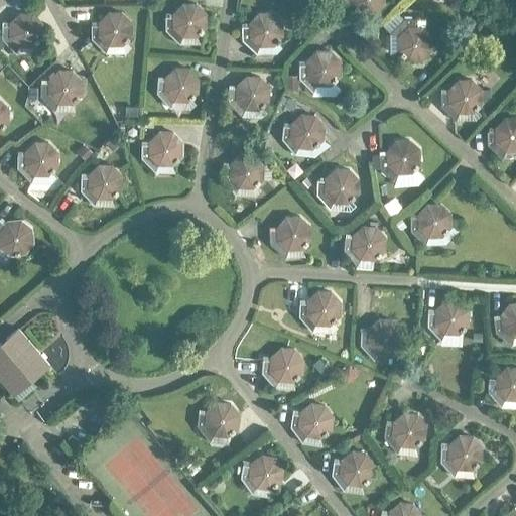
[(350,0),(351,4),(361,13),(376,13),(386,3),(385,0),(350,0)]
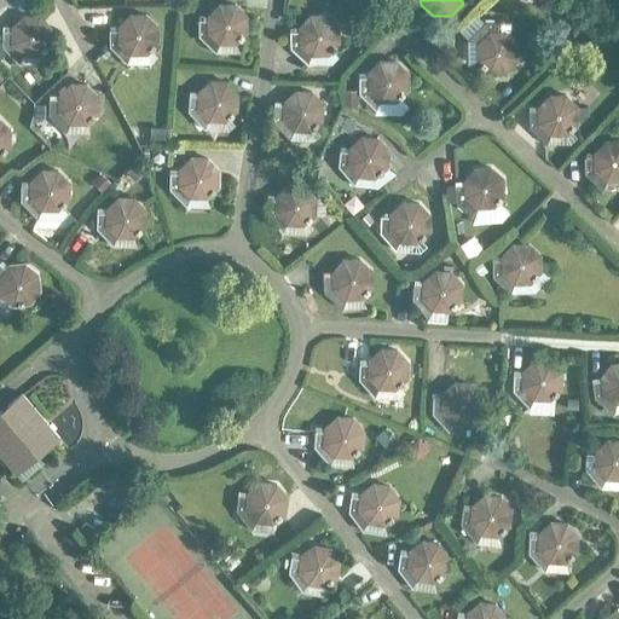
[(207,15),(207,19),(198,19),(198,35),(217,52),(219,45),(236,45),(248,32),(249,15),(236,3),(219,3),(207,15)]
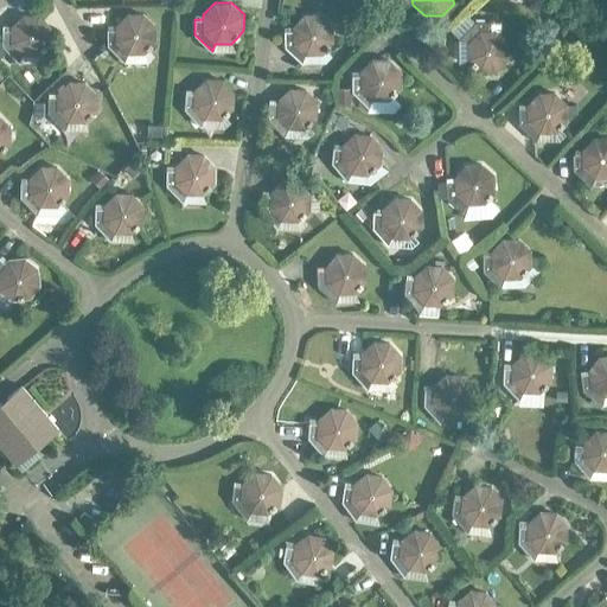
[(125,62),(127,53),(145,53),(157,42),(157,24),(144,12),(127,13),(115,25),(115,29),(107,30),(108,45),(125,62)]
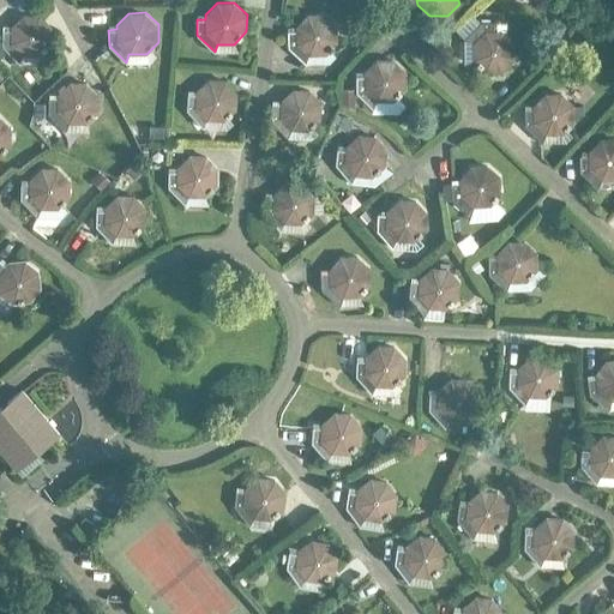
[(11,25),(11,30),(4,30),(2,46),(19,64),(22,55),(40,55),(53,44),(53,26),(41,14),(23,13),(11,25)]
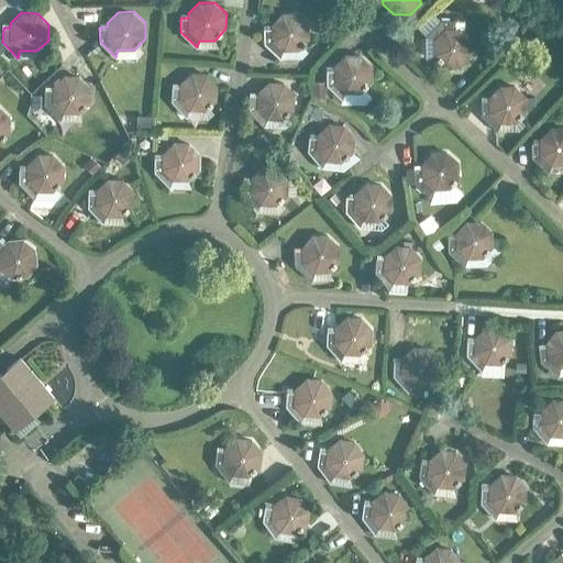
[(308,52),(302,46),(309,39),(309,23),(297,12),(282,12),(271,24),(271,29),(264,29),(264,44),(280,59),(302,58),(308,52)]
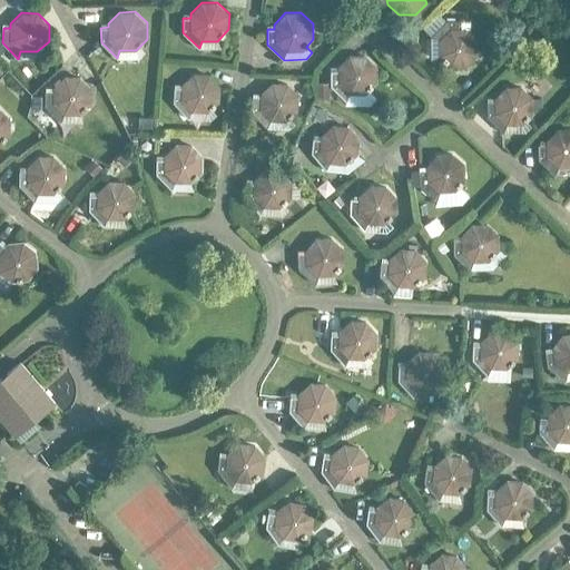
[(431,37),(439,39),(439,55),(450,67),(467,67),(478,55),(478,38),(465,27),(461,28),(461,20),(446,20),(431,37)]
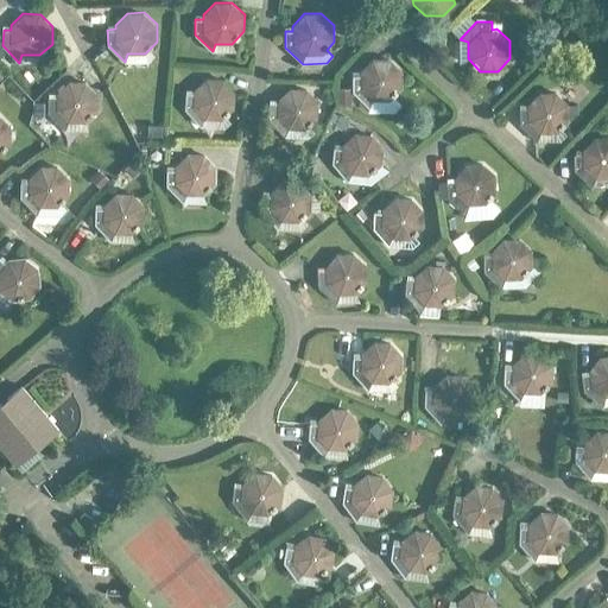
[(360,71),(360,75),(353,75),(353,92),(369,108),(372,100),(390,100),(401,88),(401,71),(390,58),(373,58),(360,71)]
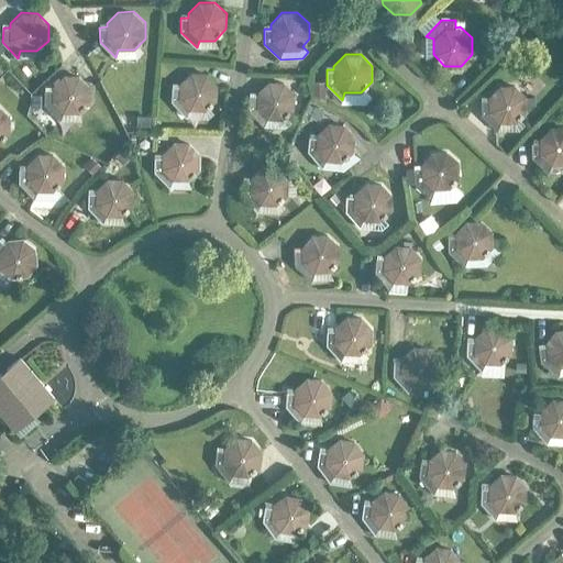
[(186,117),(189,110),(205,111),(217,100),(218,85),(207,73),(191,72),(179,83),(179,86),(173,86),(172,100),(186,117)]
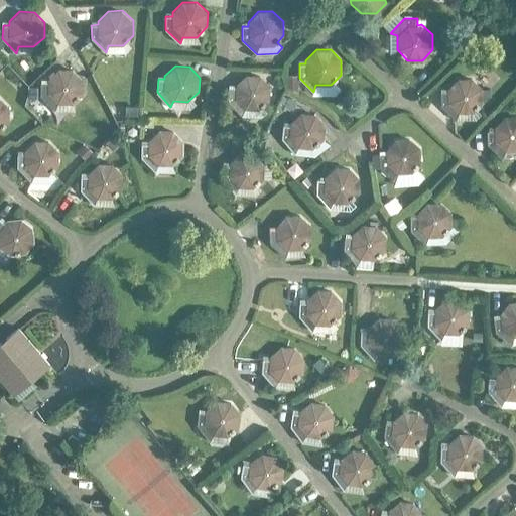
[(46,102),(40,108),(47,116),(54,110),(55,110),(57,103),(73,104),(83,94),(84,79),(73,69),(58,69),(48,79),(48,82),(41,82),(41,96),(46,102)]
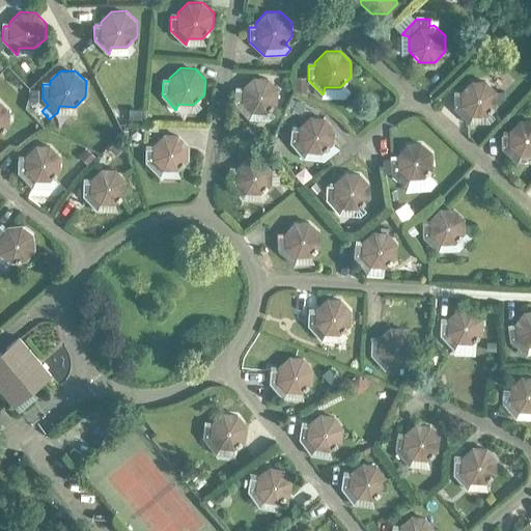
[(243,86),(242,90),(235,89),(234,104),(249,119),(252,112),(267,112),(277,103),(278,88),(268,77),(253,77),(243,86)]
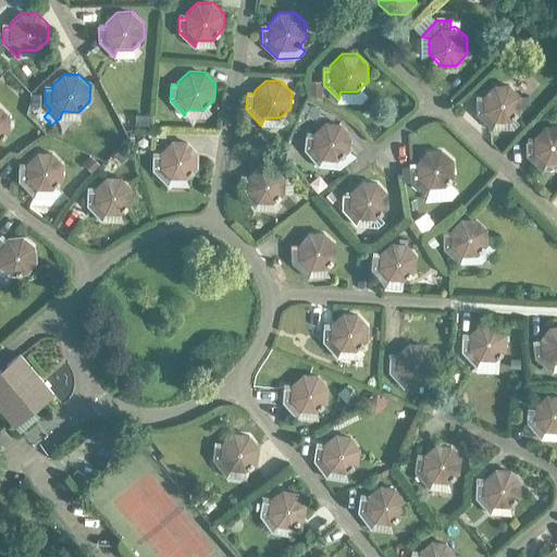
[(310,93),(322,98),(321,81),(310,81),(310,93)]
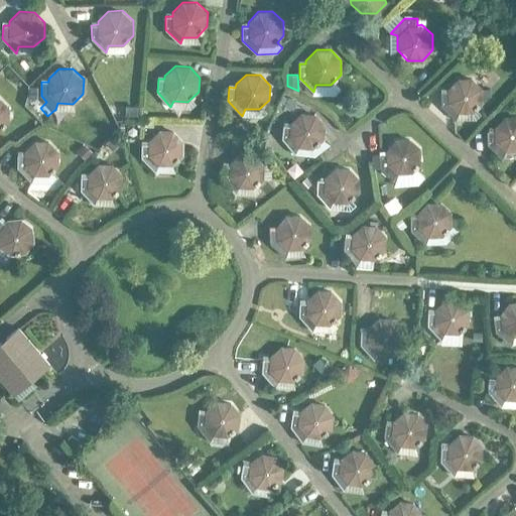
[(447,92),(441,92),(441,105),(456,119),(459,113),(473,112),(483,102),(491,95),(491,88),(483,89),(482,88),(472,78),(458,78),(447,88),(447,92)]
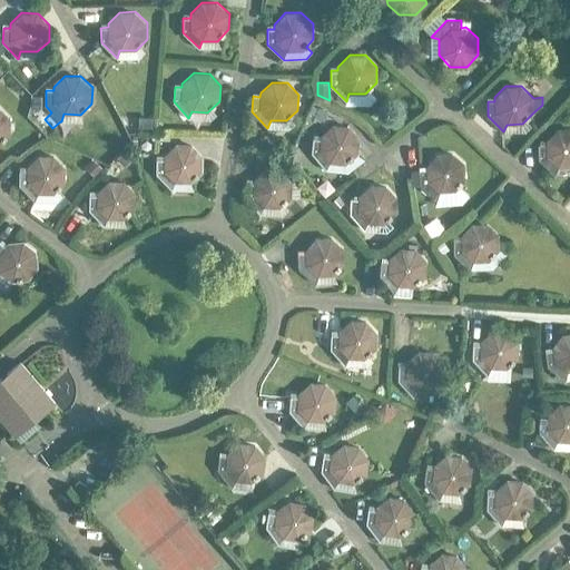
[(569,106),(567,104),(556,115),(563,121),(569,115),(569,106)]
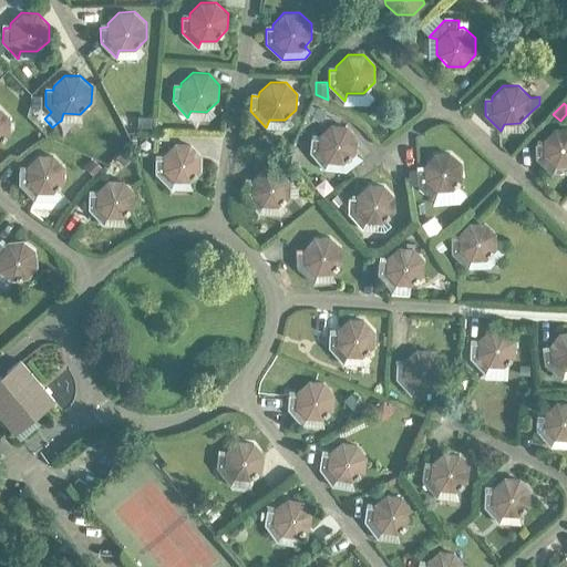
[(0,143),(11,133),(11,116),(0,106),(0,143)]
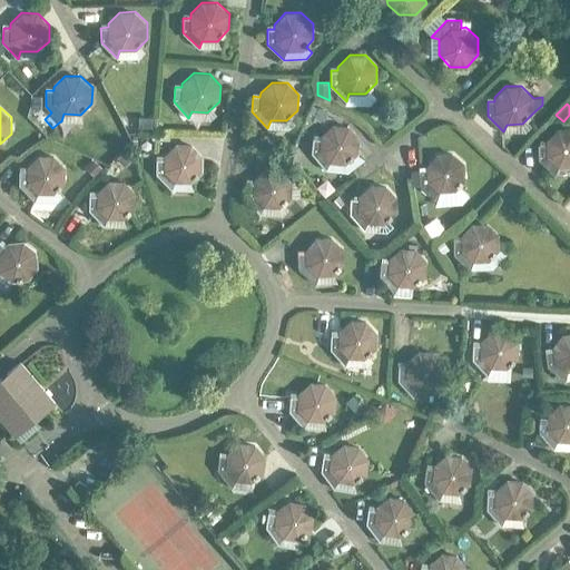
[(327,110),(317,107),(314,116),(324,120),(327,110)]
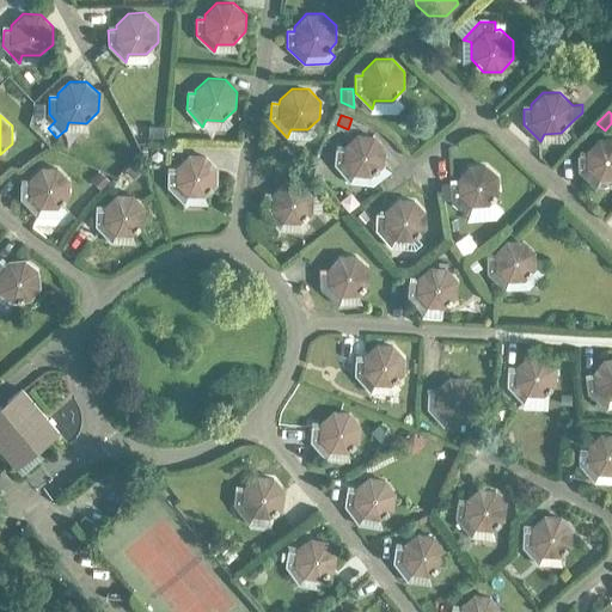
[(207,126),(206,147),(234,148),(236,127),(207,126)]
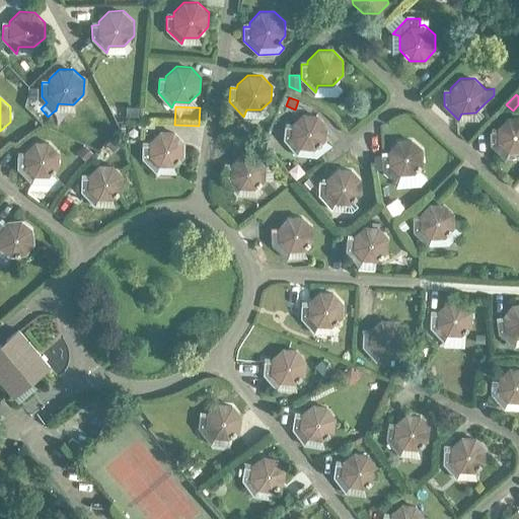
[(139,108),(127,108),(126,118),(138,118),(139,108)]
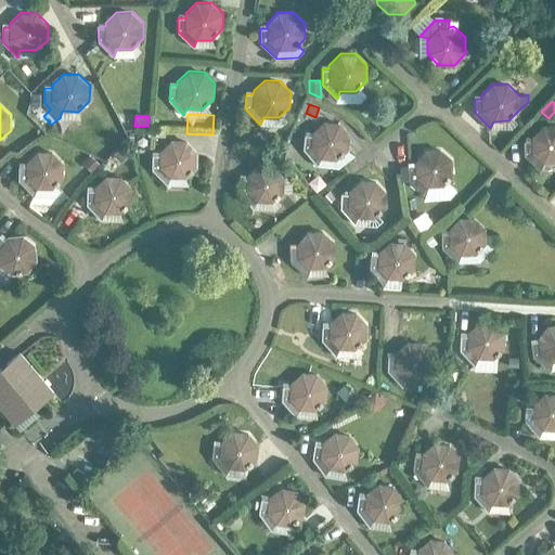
[(312,130),(312,134),(305,134),(304,149),(318,165),(321,158),(336,159),(348,150),(350,134),(340,123),(324,121),(312,130)]
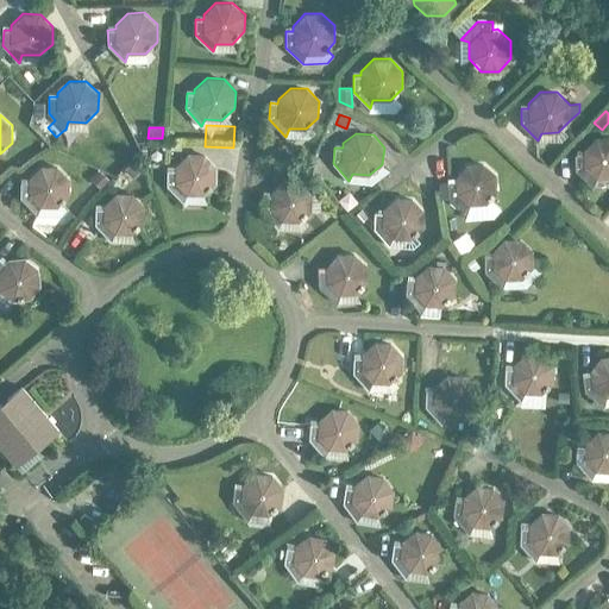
[(594,187),(596,179),(608,179),(608,137),(595,138),(583,150),(583,155),(576,155),(577,170),(594,187)]
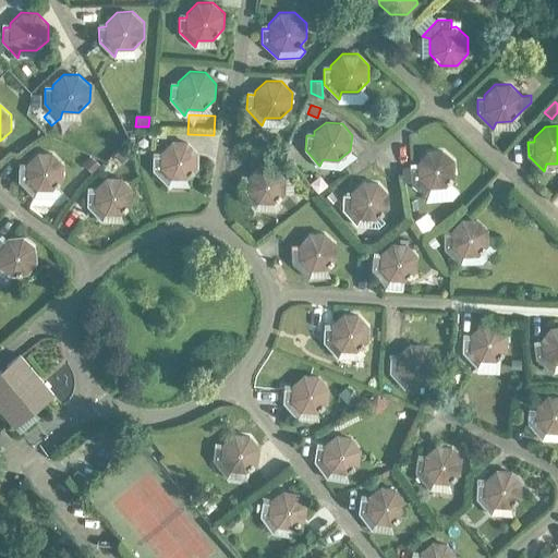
[(168,185),(171,179),(186,179),(198,168),(198,153),(187,141),(172,141),(160,152),(160,156),(153,155),(153,170),(168,185)]
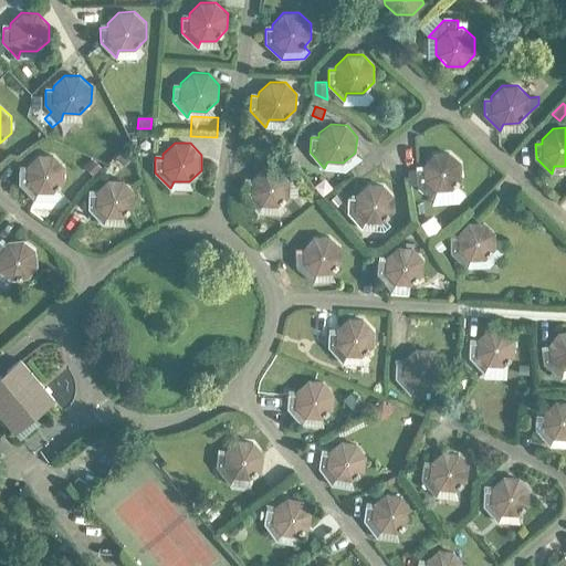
[(124,149),(117,157),(125,165),(133,157),(124,149)]
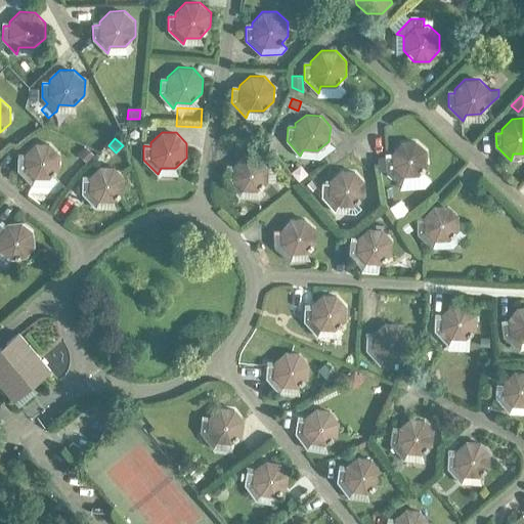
[(401,183),(404,176),(419,175),(428,164),(427,149),(416,140),(401,141),(392,151),(392,156),(385,157),(386,170),(401,183)]
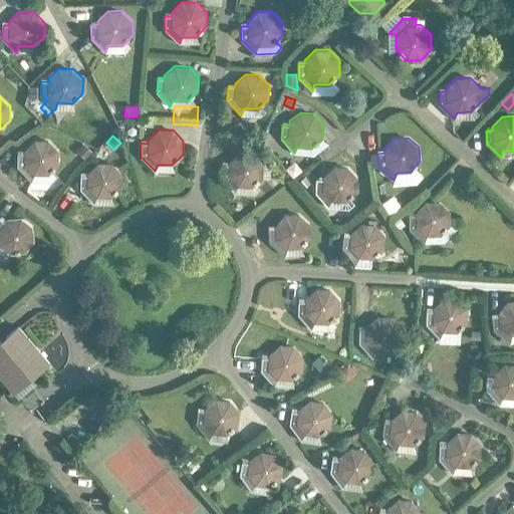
[(31,182),(34,175),(48,175),(59,165),(59,151),(49,140),(35,140),(24,150),(24,154),(18,154),(17,167),(31,182)]
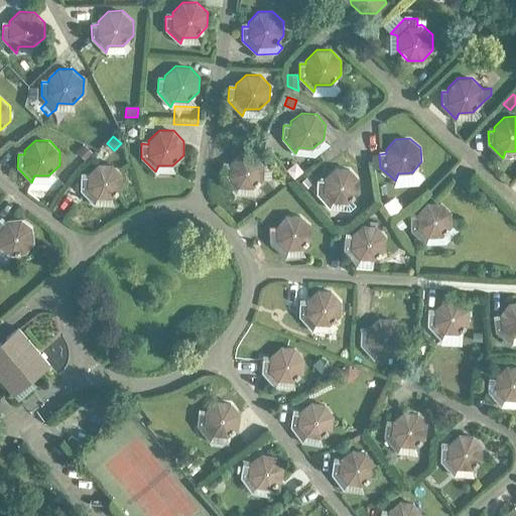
[(86,158),(93,151),(87,144),(79,151),(86,158)]
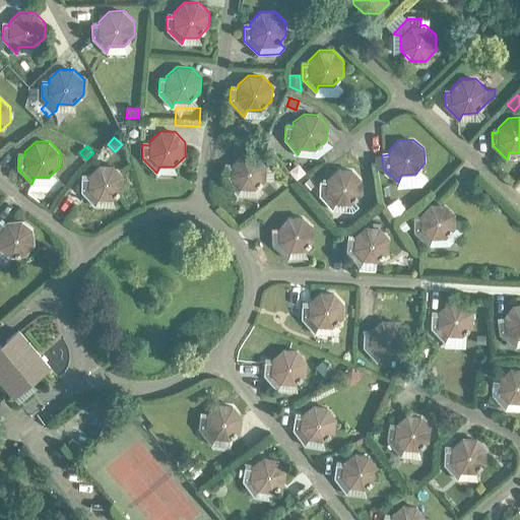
[(238,195),(241,189),(255,190),(266,180),(266,165),(257,154),(243,153),(232,164),(232,168),(224,167),(224,180),(238,195)]
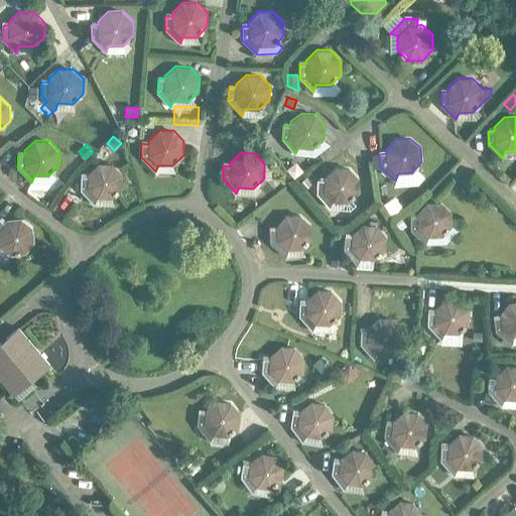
[(380,167),(379,155),(372,155),(372,168),(380,168),(380,167)]
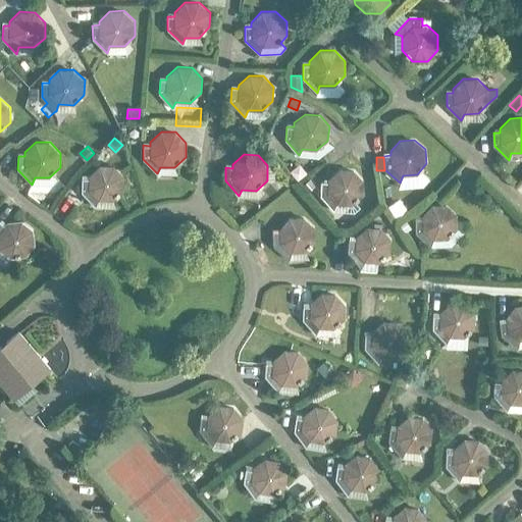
[(96,207),(99,200),(113,201),(124,191),(124,175),(114,165),(99,165),(89,174),(89,178),(82,178),(82,193),(96,207)]
